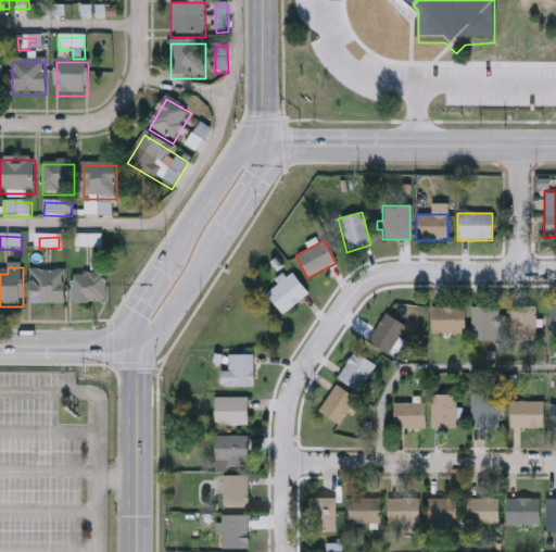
[(281,314),(265,293),(292,273),(307,293),(281,314)]
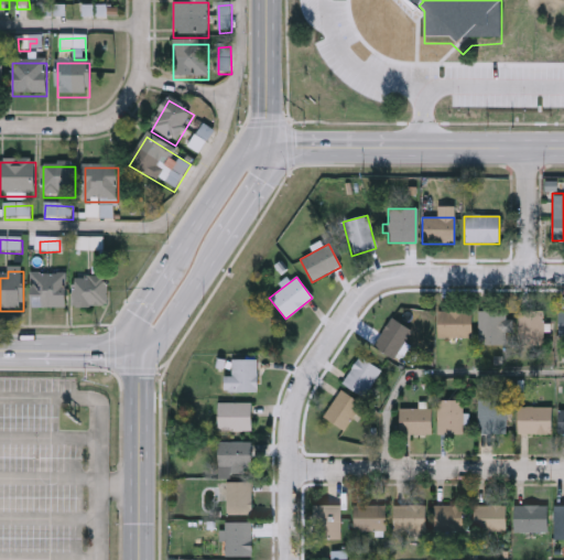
[(31,312),(32,278),(66,278),(66,312),(31,312)]
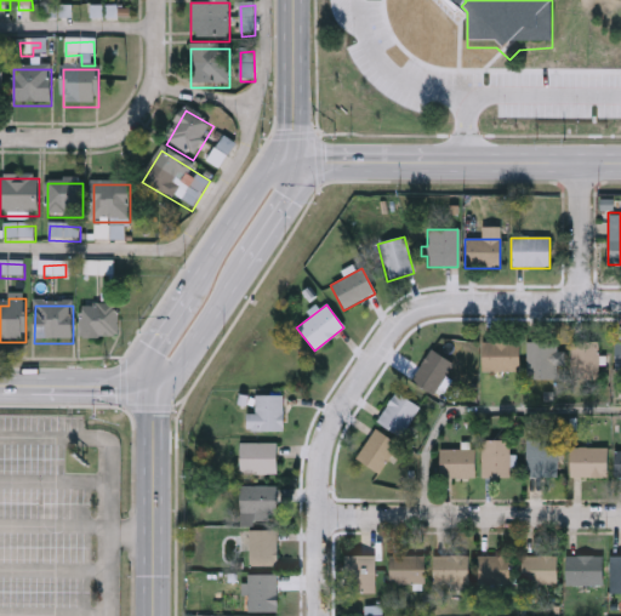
[(80,343),(80,309),(119,309),(119,343),(80,343)]
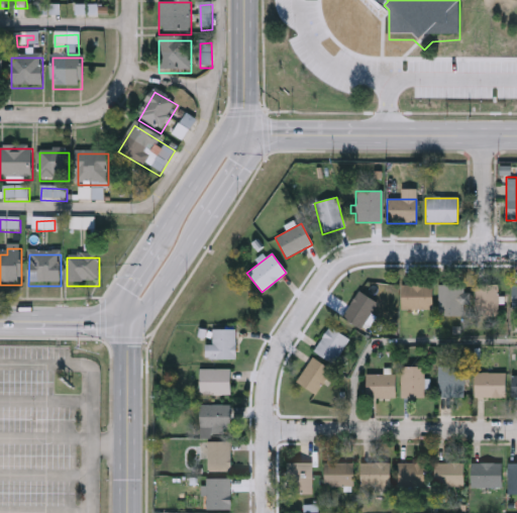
[(405,285),(432,285),(432,312),(405,312),(405,285)]
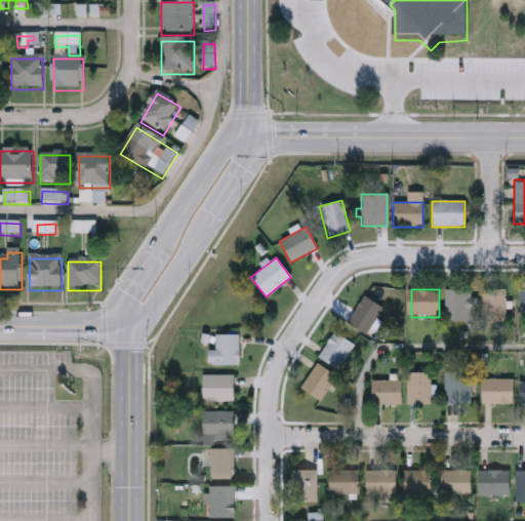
[(471,289),(471,321),(444,321),(444,289),(471,289)]
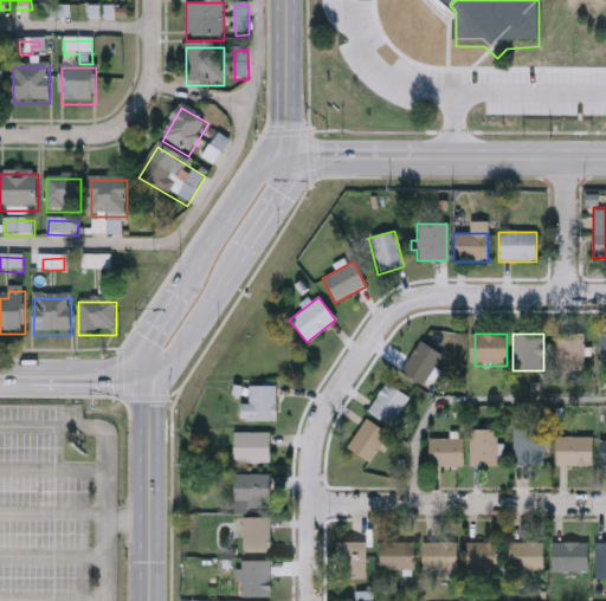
[(556,370),(556,334),(582,334),(582,370),(556,370)]
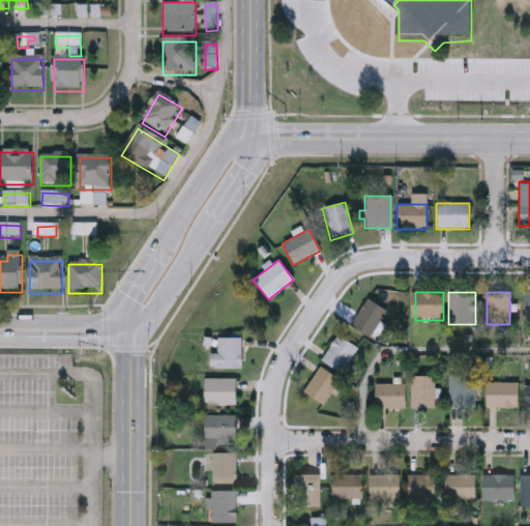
[(386,312),(367,338),(350,324),(369,298),(386,312)]
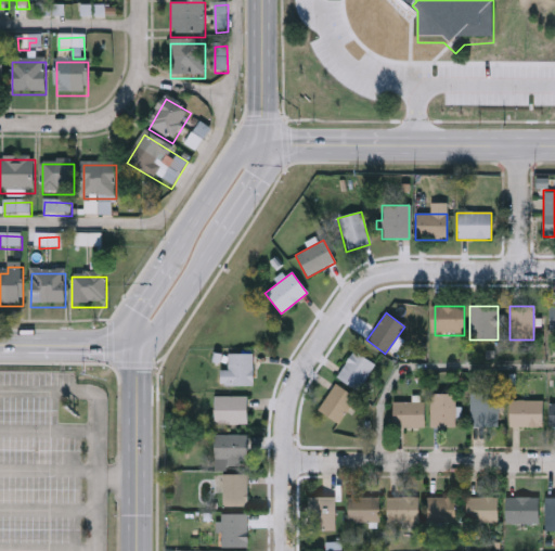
[(374,364),(358,391),(336,377),(353,350),(374,364)]
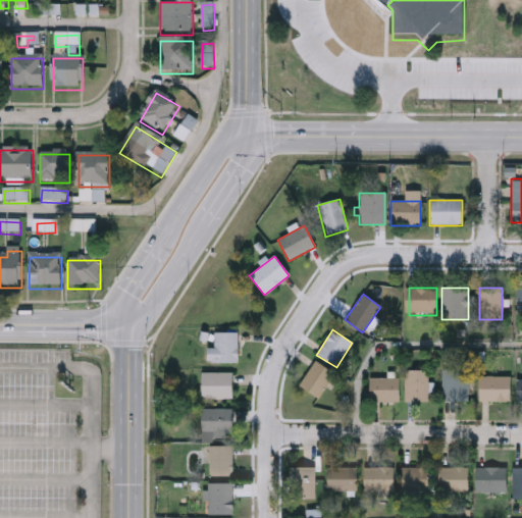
[(206,348),(213,348),(214,332),(237,332),(237,362),(206,362),(206,348)]
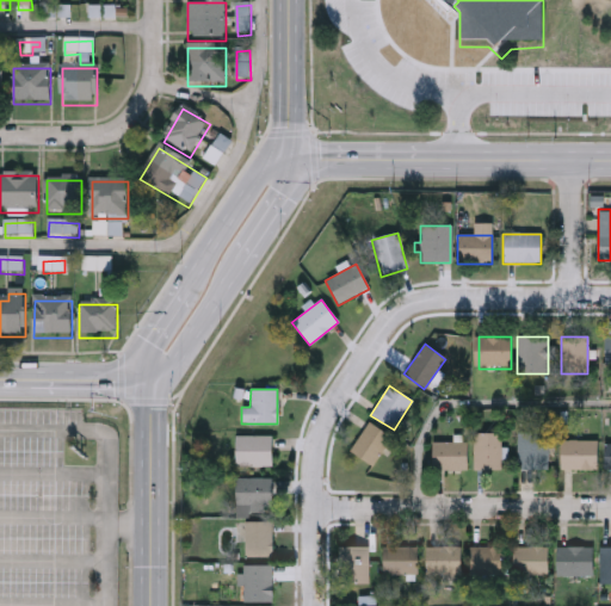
[(390,438),(371,467),(349,451),(369,422),(390,438)]
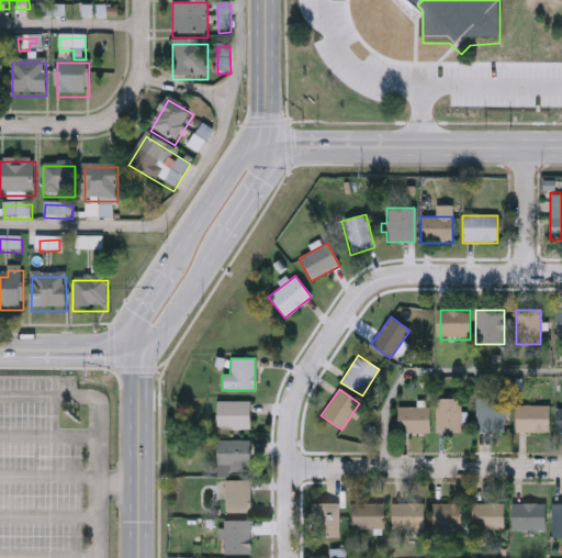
[(461,400),(461,433),(435,433),(436,399),(461,400)]
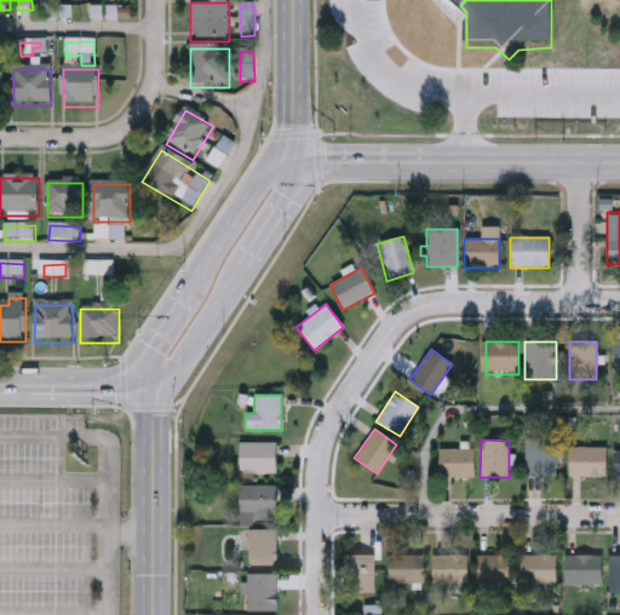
[(556,476),(524,476),(524,440),(556,440),(556,476)]
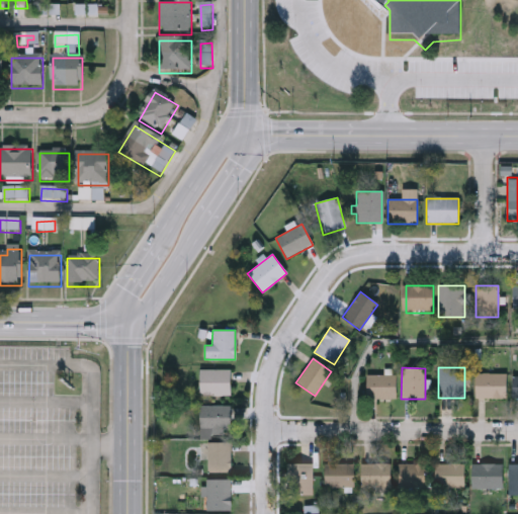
[(199,396),(199,369),(231,369),(231,396),(199,396)]
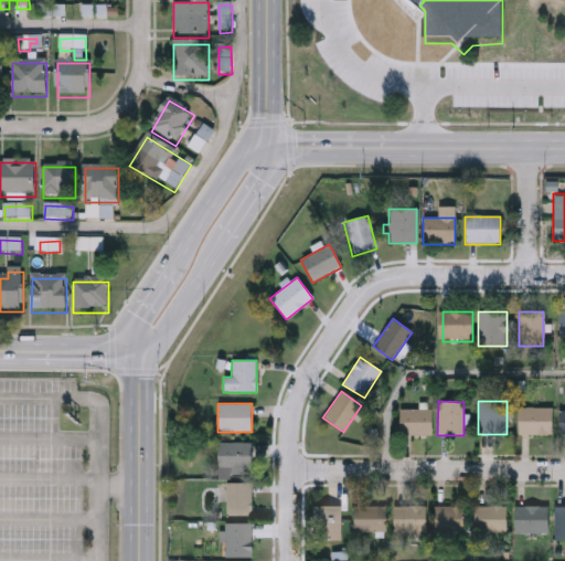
[(552,409),(552,434),(519,434),(519,409),(552,409)]
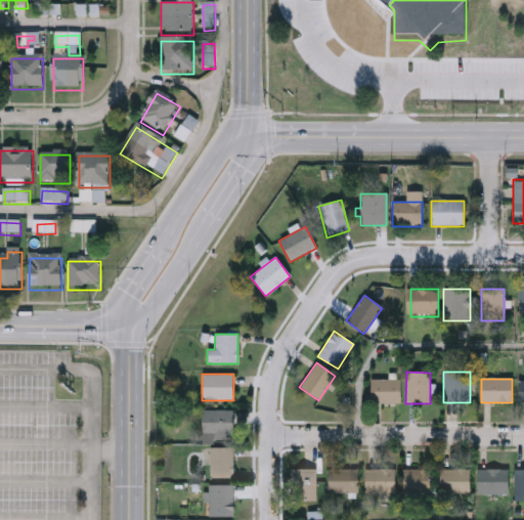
[(370,404),(370,380),(400,380),(400,404),(370,404)]
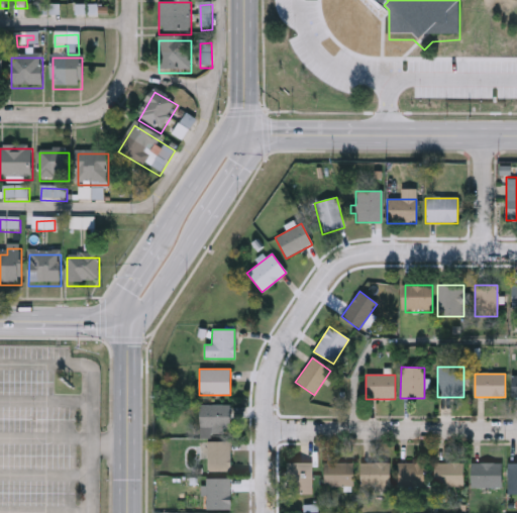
[(200,406),(230,406),(230,432),(200,432),(200,406)]
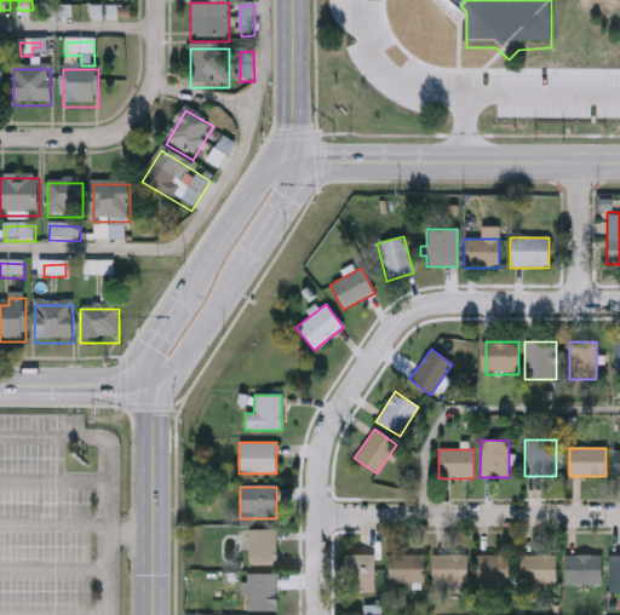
[(275,529),(275,565),(247,565),(247,529),(275,529)]
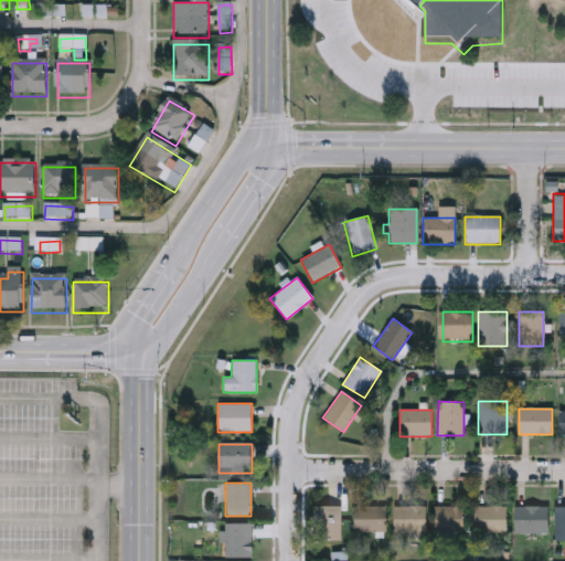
[(311,541),(311,507),(340,507),(340,541),(311,541)]
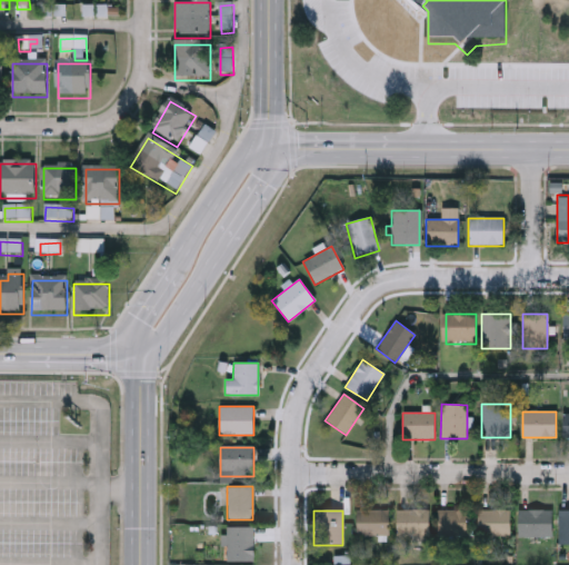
[(388,511),(388,536),(356,536),(356,511),(388,511)]
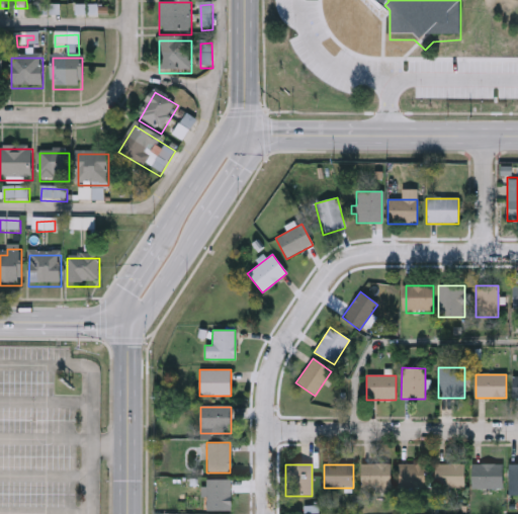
[(390,464),(390,488),(361,488),(361,464),(390,464)]
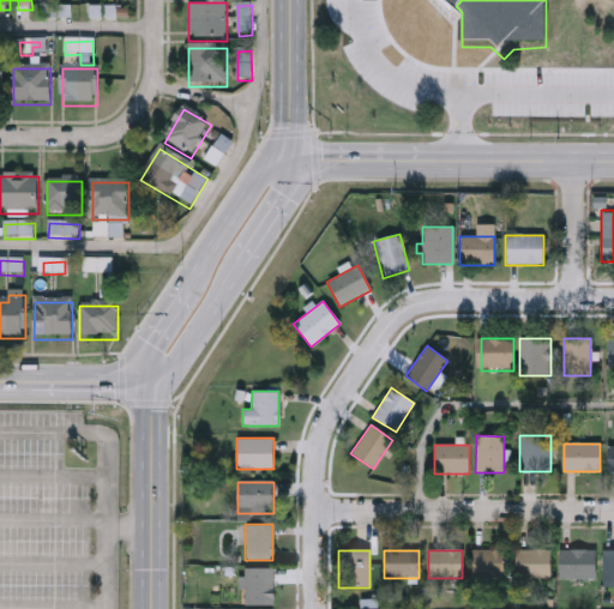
[(505,550),(505,578),(471,578),(471,550),(505,550)]
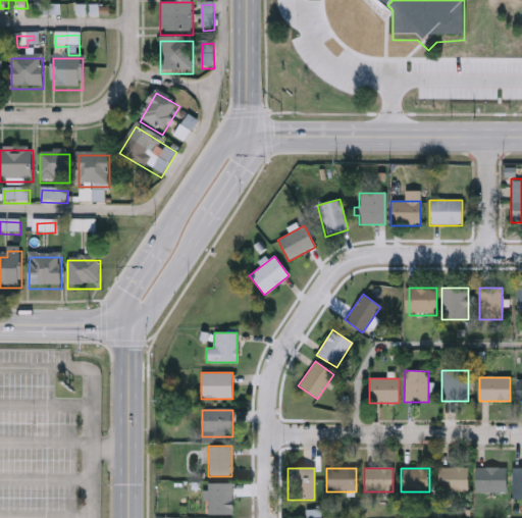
[(468,468),(468,491),(437,491),(437,468),(468,468)]
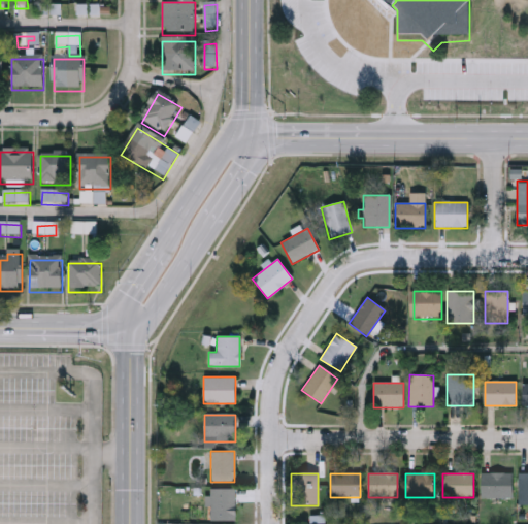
[(512,473),(512,498),(481,498),(481,473),(512,473)]
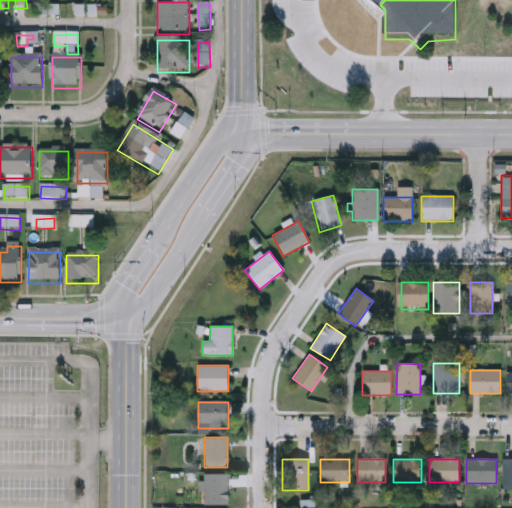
[(511,459),(511,490),(503,490),(503,459),(511,459)]
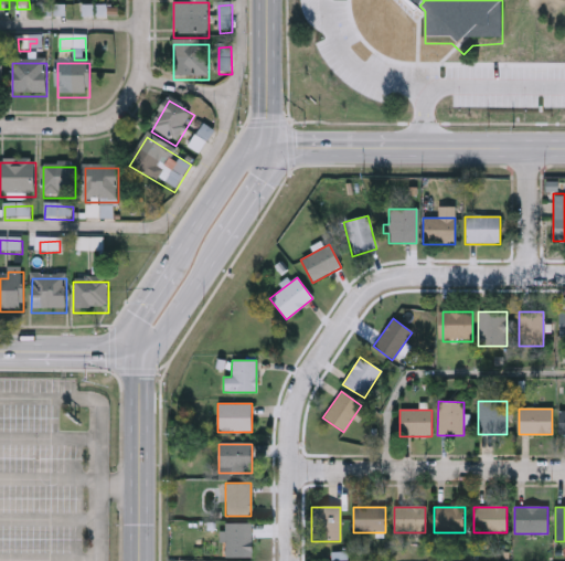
[(251,524),(251,558),(224,558),(224,524),(251,524)]
